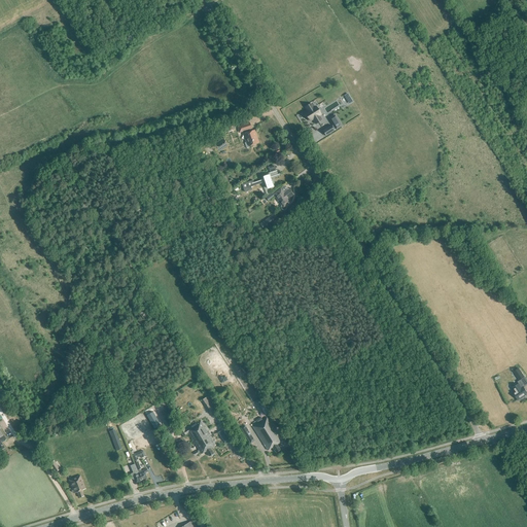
[(305,113),(310,121),(313,119),(316,124),(321,120),(318,115),(321,114),(316,106),(314,108),(311,104),(306,107),(308,111),(305,113)]
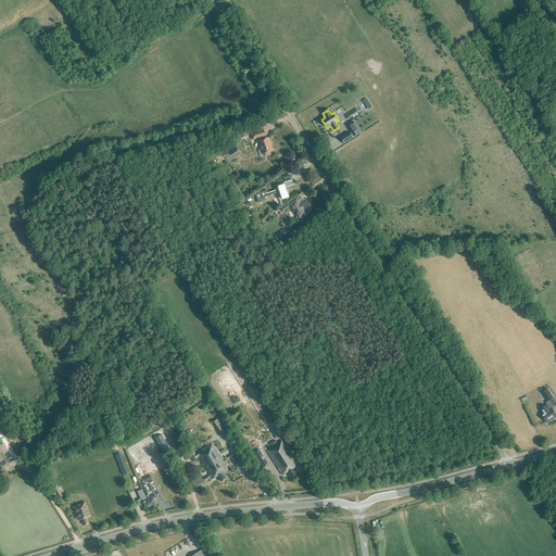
[(263,129),(251,134),(252,140),(265,136),(263,129)]
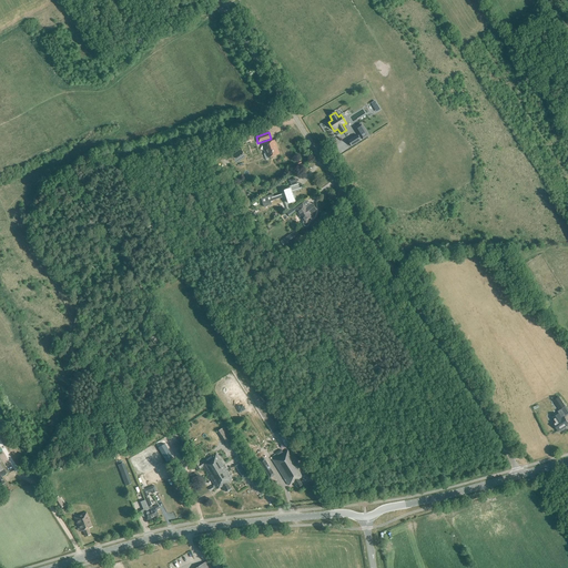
[(347,141),(352,146),(363,140),(359,135),(358,137),(357,135),(347,141)]
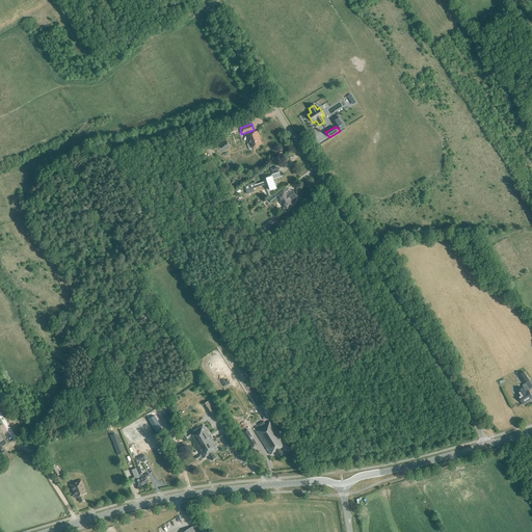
[(249,140),(249,142),(246,143),(248,150),(251,149),(251,148),(260,144),(258,140),(260,139),(257,132),(246,135),(247,140),(249,140)]
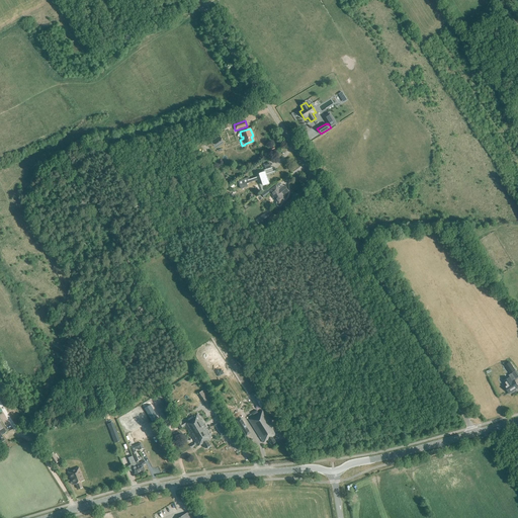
[(262,183),(263,185),(270,183),(269,181),(270,180),(267,174),(274,171),(273,171),(272,167),(261,171),(262,172),(259,173),(260,176),(248,180),(247,177),(238,181),(239,185),(256,179),(260,180),(262,183)]
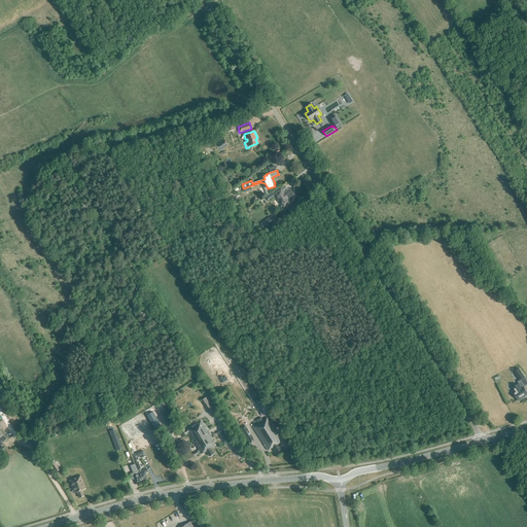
[(287,198),(292,195),(289,189),(284,194),(281,189),(275,195),(282,206),(282,207),(282,208),(283,209),(284,209),(285,209),(285,208),(286,207),(285,206),(290,203),(287,198)]
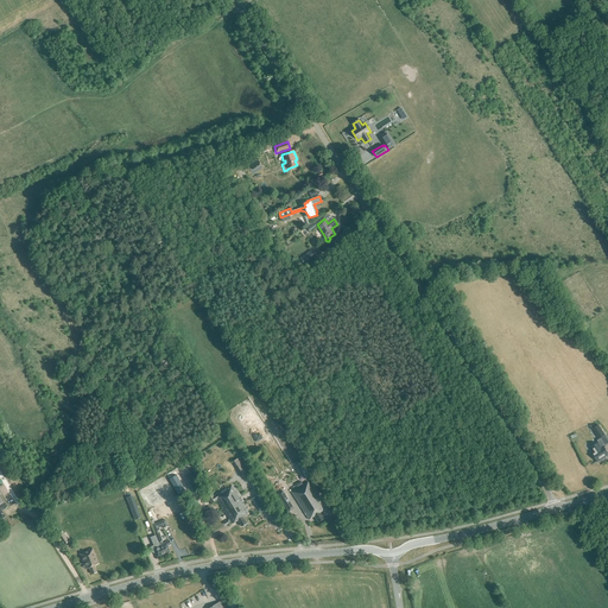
[(318,253),(315,248),(301,259),(304,264),(318,253)]
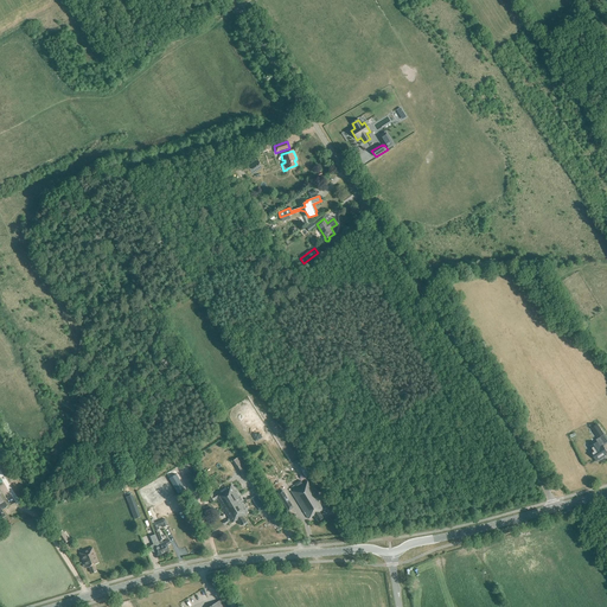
[(604,434),(598,425),(592,428),(599,438),(604,434)]
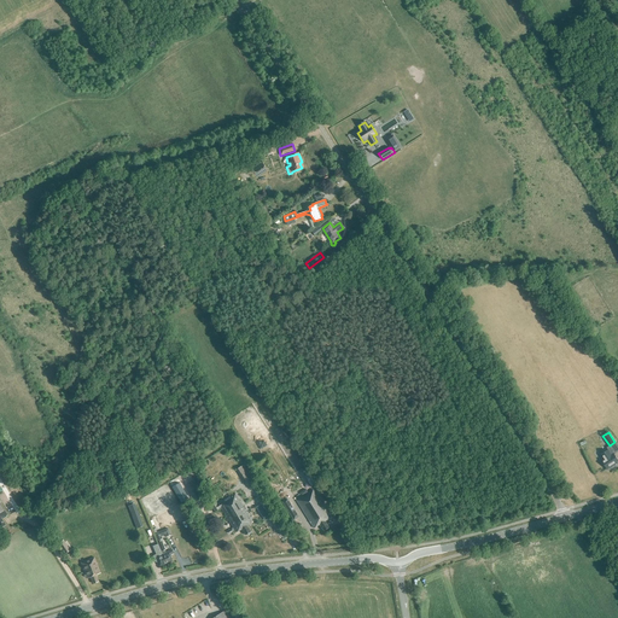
[(607,470),(617,461),(617,460),(613,454),(611,455),(608,452),(605,455),(607,458),(602,461),(607,470)]
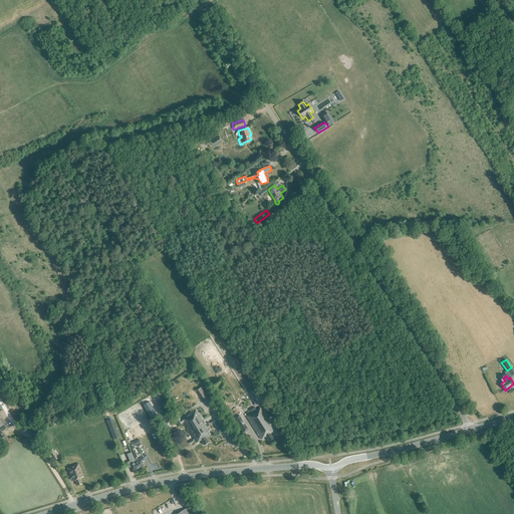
[(211,400),(202,387),(197,391),(205,404),(211,400)]
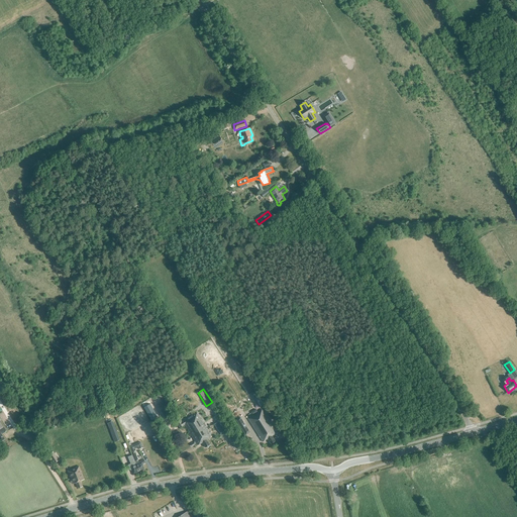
[(269,401),(264,393),(254,398),(261,407),(269,401)]
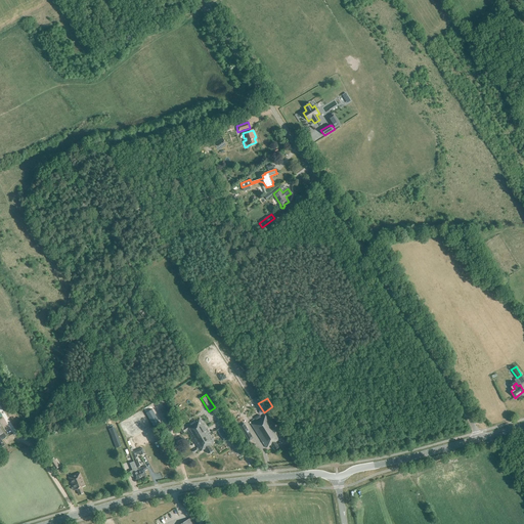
[(151,409),(145,413),(154,427),(160,423),(151,409)]
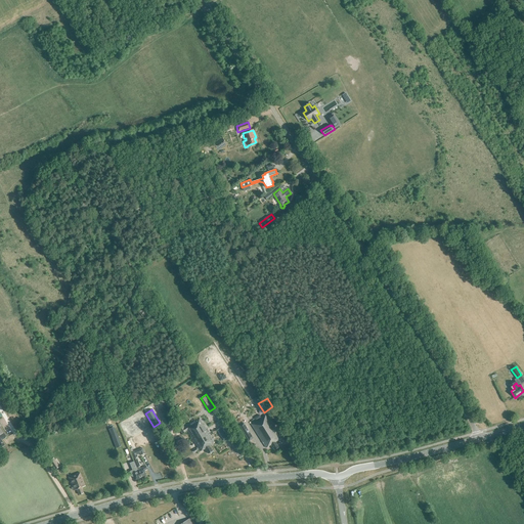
[(265,416),(251,424),(266,447),(271,444),(274,450),(278,447),(275,442),(280,439),(279,438),(280,437),(285,434),(282,432),(277,435),(265,416)]
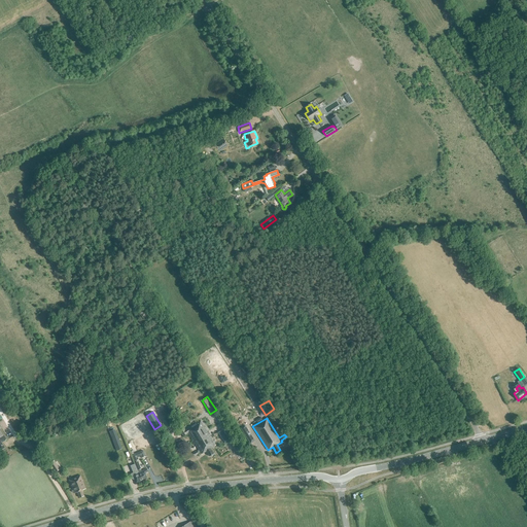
[(188,433),(194,442),(204,434),(203,433),(207,431),(201,421),(185,430),(182,425),(178,428),(183,436),(188,433)]
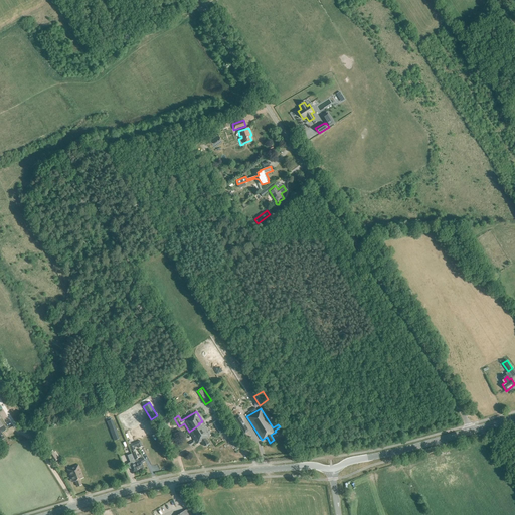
[(234,416),(240,426),(244,423),(238,414),(234,416)]
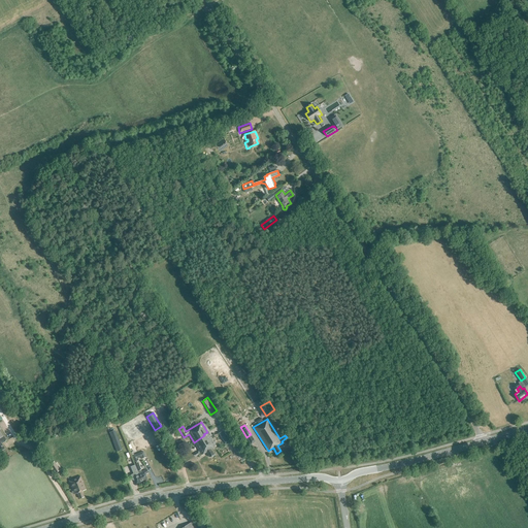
[(117,453),(122,451),(114,431),(109,433),(117,453)]
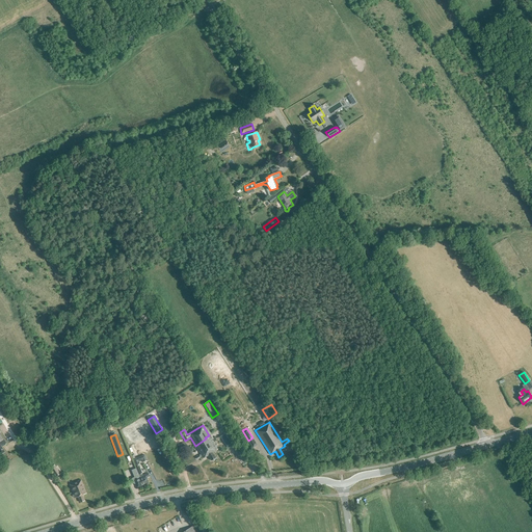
[(217,449),(209,435),(205,437),(206,439),(195,446),(201,454),(196,457),(197,459),(202,456),(203,458),(208,455),(211,460),(216,458),(213,452),(217,449)]
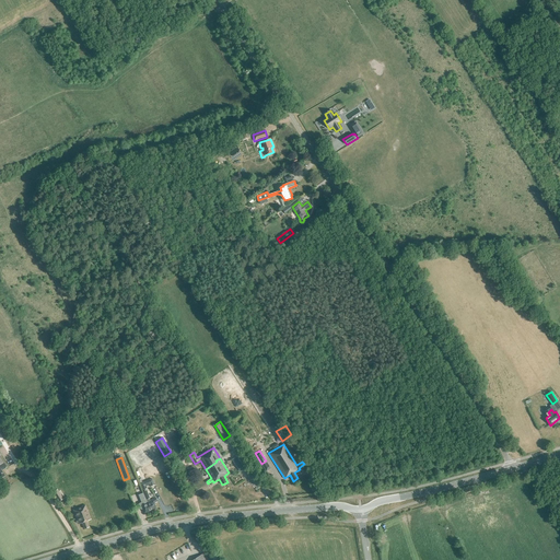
[(142,481),(147,479),(141,466),(137,468),(142,481)]
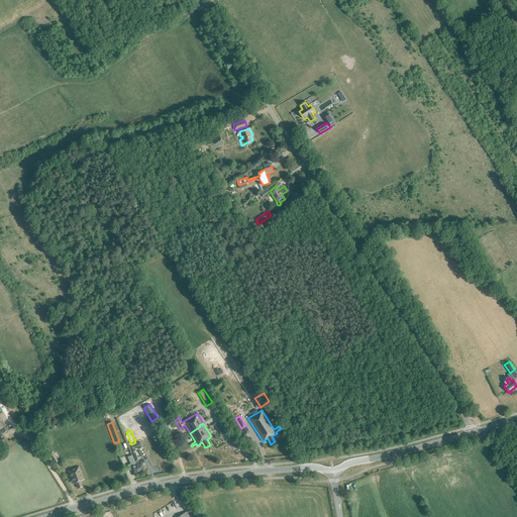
[(140,441),(129,446),(132,452),(135,450),(134,448),(138,446),(139,448),(142,447),(140,441)]
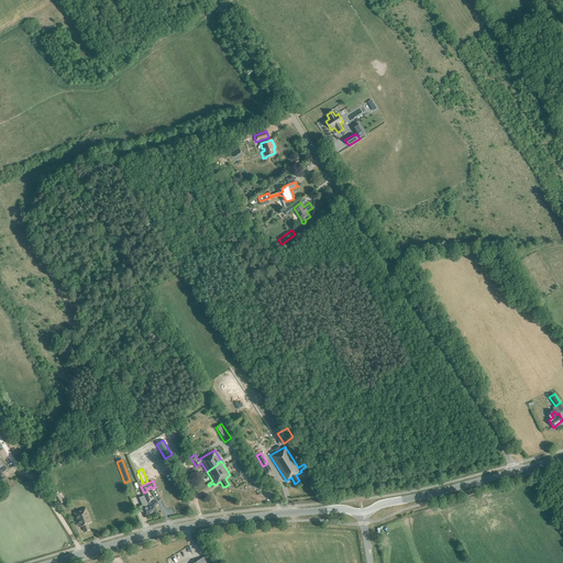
[(58,505),(64,501),(57,493),(53,495),(58,505)]
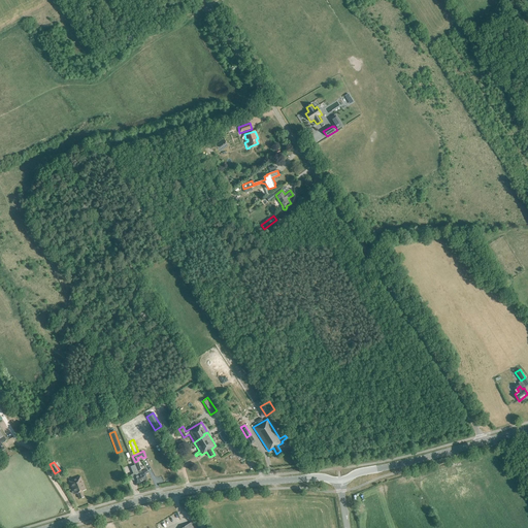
[(147,480),(145,473),(149,472),(147,469),(142,471),(138,462),(135,463),(136,464),(135,465),(142,482),(147,480)]
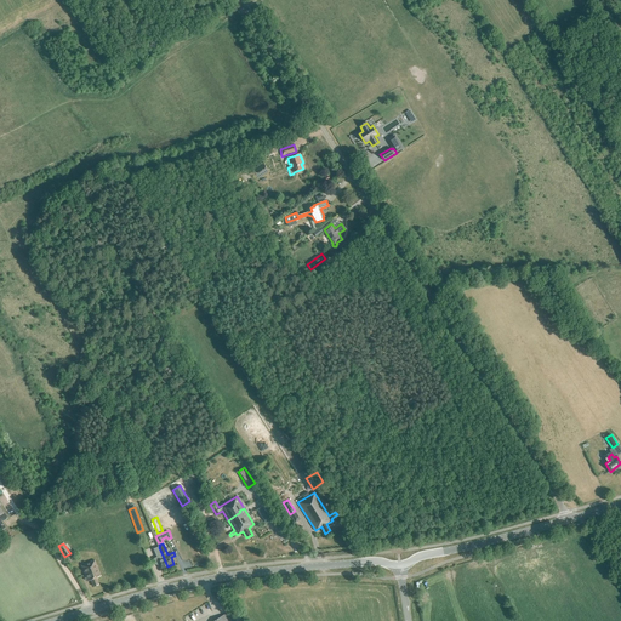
[(158,565),(159,564),(160,569),(167,567),(159,547),(154,548),(157,557),(154,558),(154,560),(155,564),(158,565)]
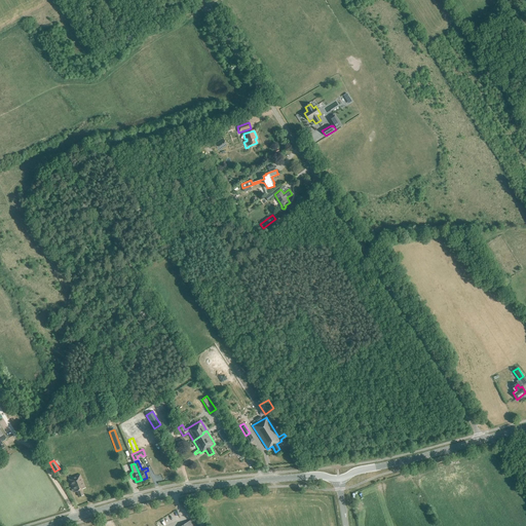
[(81,489),(85,488),(80,475),(69,479),(73,489),(72,490),(72,491),(74,490),(74,492),(77,491),(79,496),(83,495),(81,489)]
